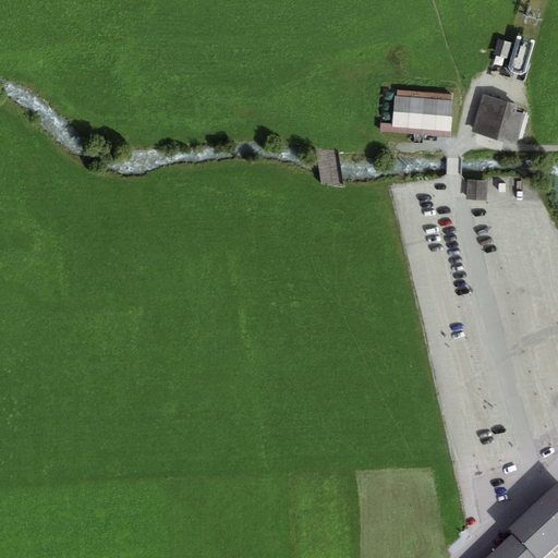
[(512,45),(499,40),(495,56),(508,59),(512,45)]
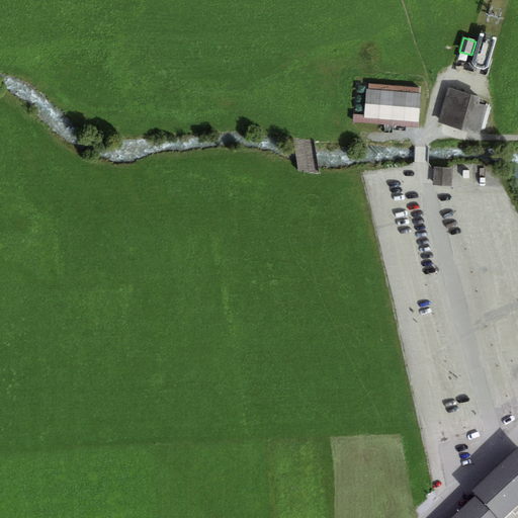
[(369,89),(419,94),(419,89),(369,85),(369,89)]
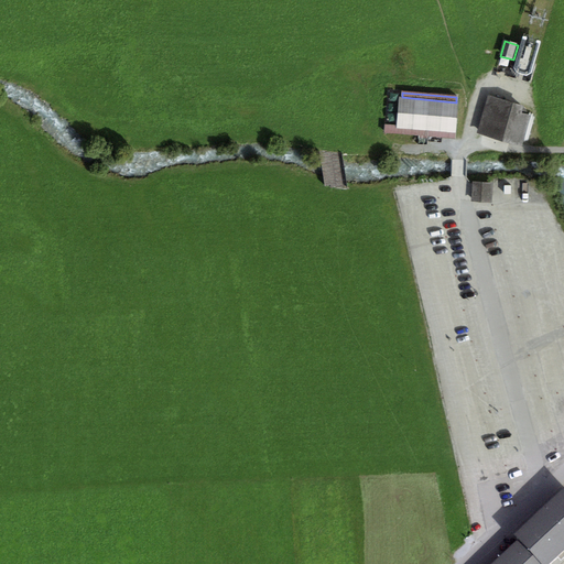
[(521,115),(523,106),(488,96),(477,134),(508,142),(509,140),(522,143),(530,117),(521,115)]
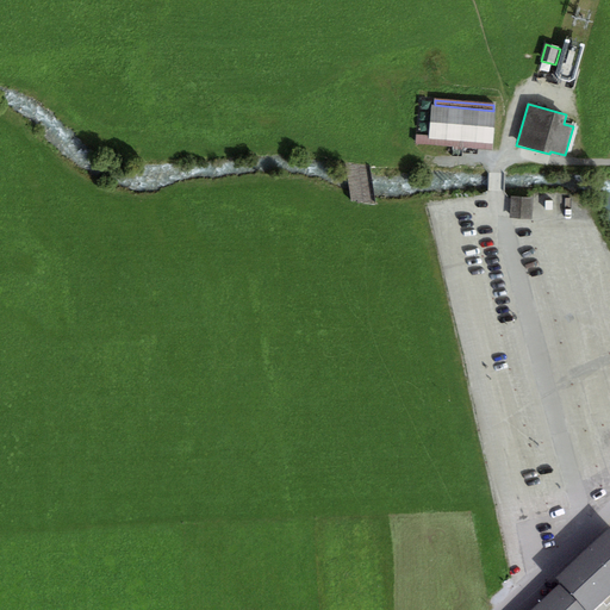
[(435,105),(431,105),(428,136),(428,139),(492,145),(496,111),(493,111),(435,105)]
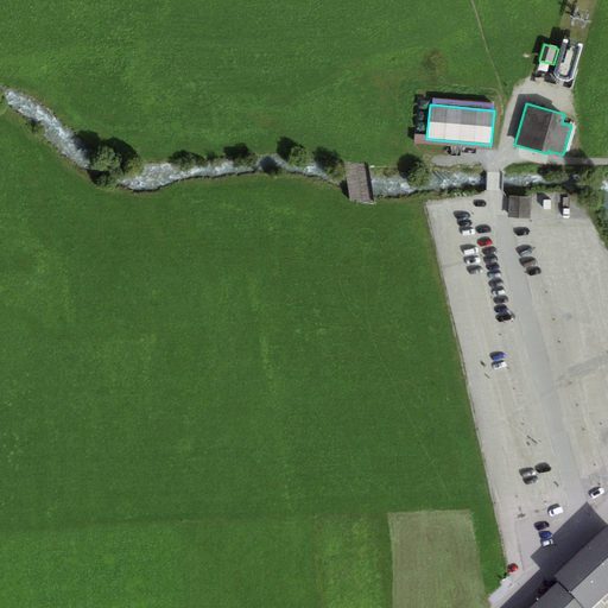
[(491,150),(491,145),(426,139),(426,135),(415,134),(413,145),(491,150)]
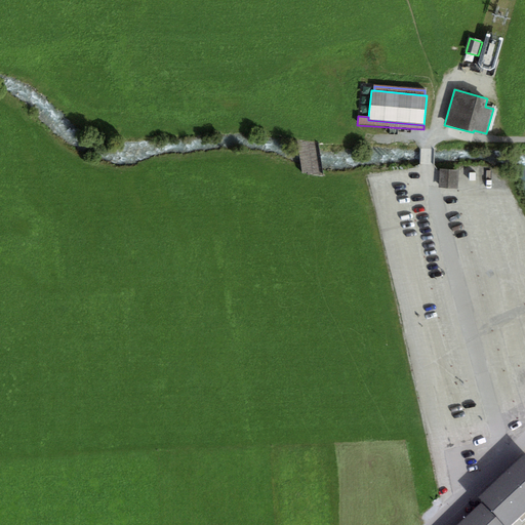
[(305,173),(323,172),(321,144),(304,145),(305,173)]
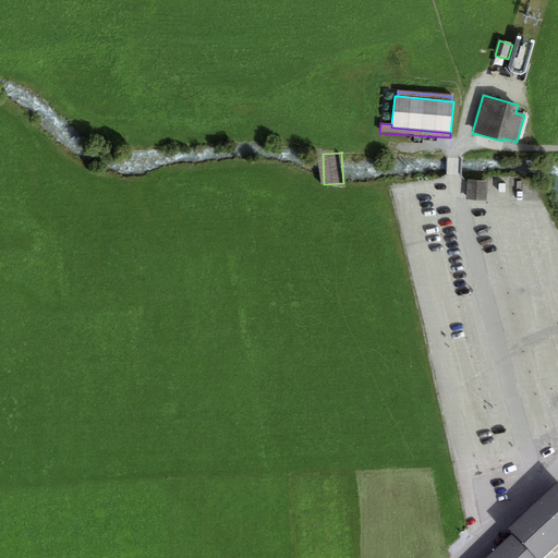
[(487,202),(488,181),(468,180),(466,199),(487,202)]
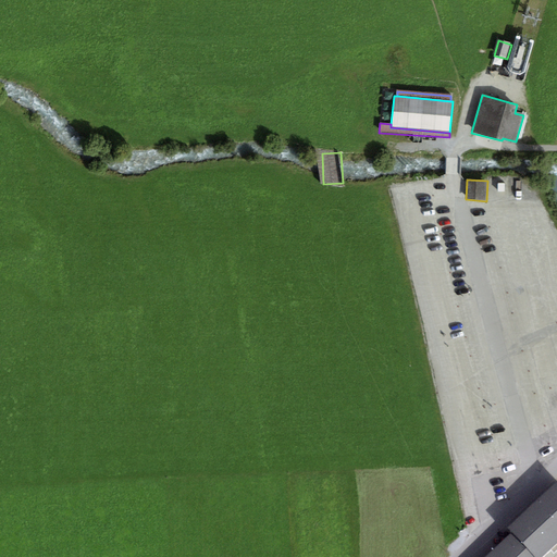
[(556,483),(508,529),(511,532),(535,556),(543,556),(556,544),(556,483)]
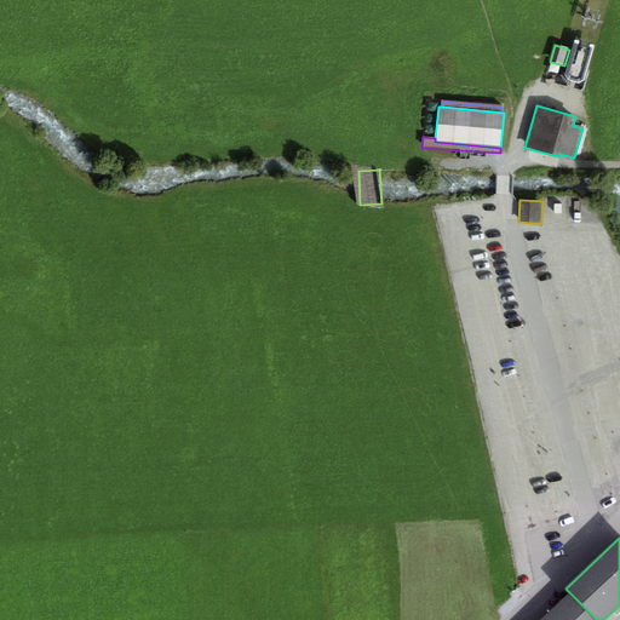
[(596,619),(569,592),(540,619),(596,619)]
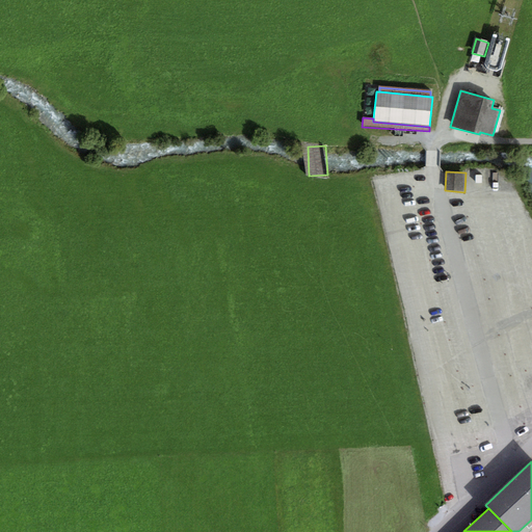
All buildings are outlined.
